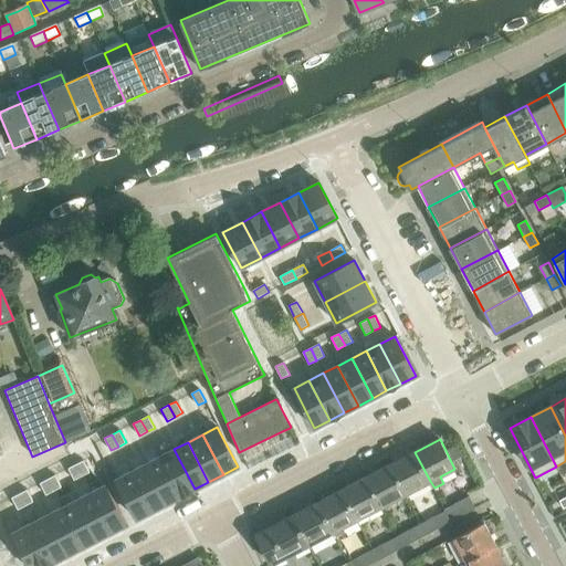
[(174,449),(159,457),(180,496),(195,489),(174,449)]
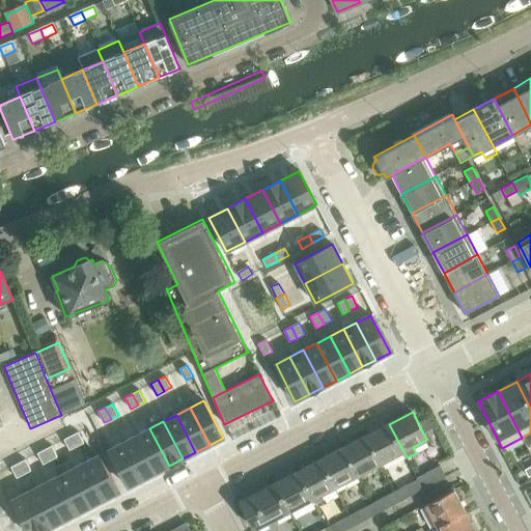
[(403,451),(389,424),(366,436),(381,464),(403,451)]
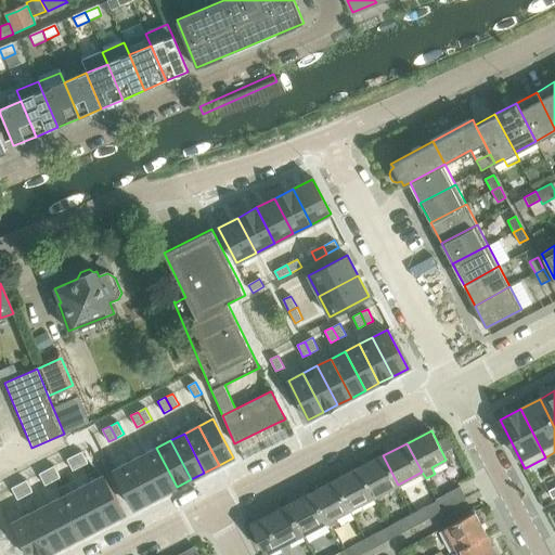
[(156,448),(142,455),(163,494),(177,487),(156,448)]
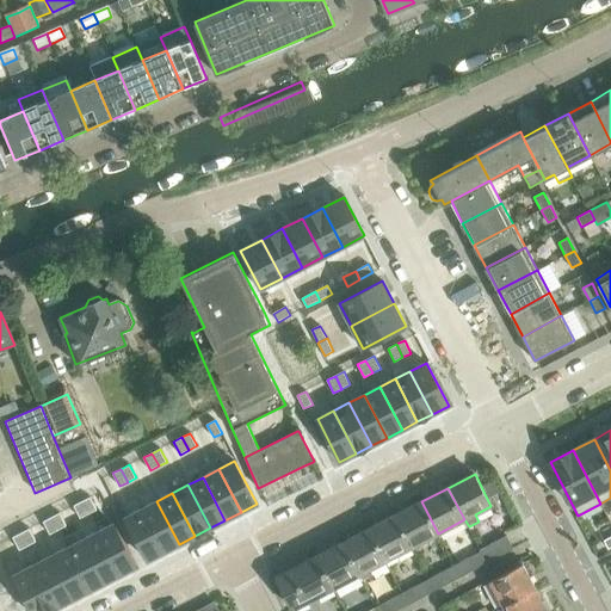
[(91,497),(82,501),(88,514),(97,510),(91,497)]
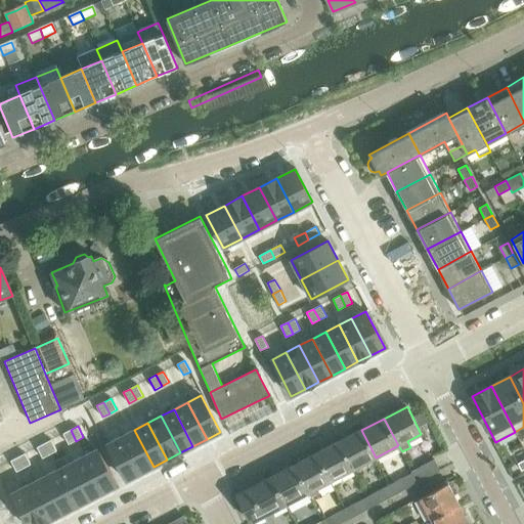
[(71,430),(63,434),(69,444),(76,441),(71,430)]
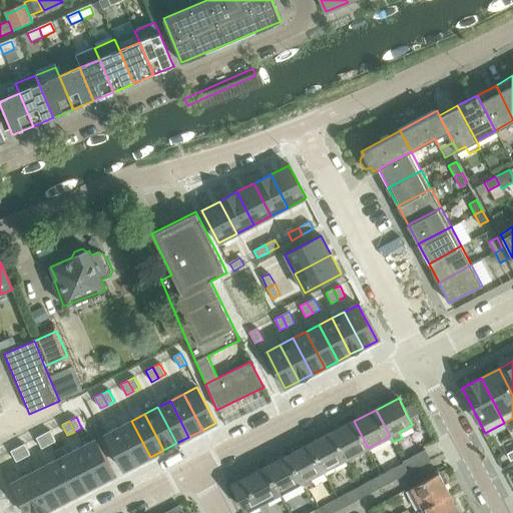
[(131,421),(119,427),(137,463),(150,457),(131,421)]
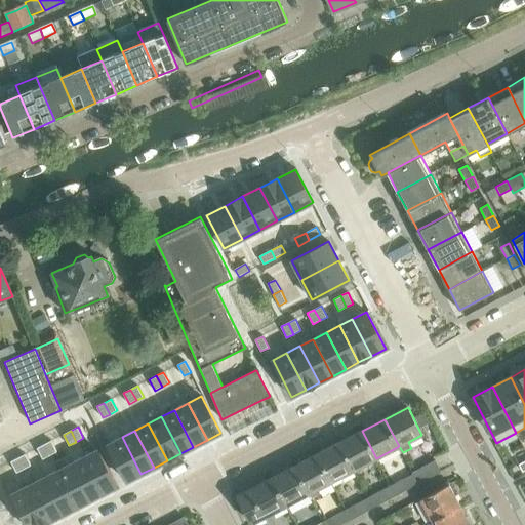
[(376,458),(362,431),(339,443),(354,470),(376,458)]
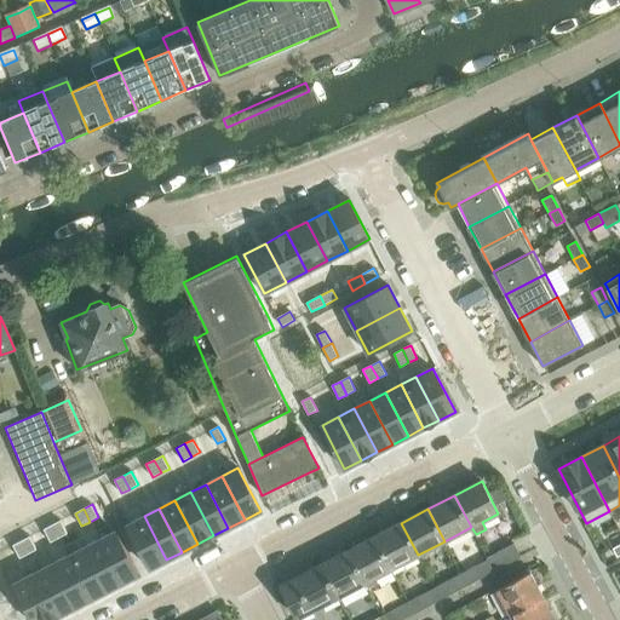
[(144,516),(127,524),(150,568),(166,560),(144,516)]
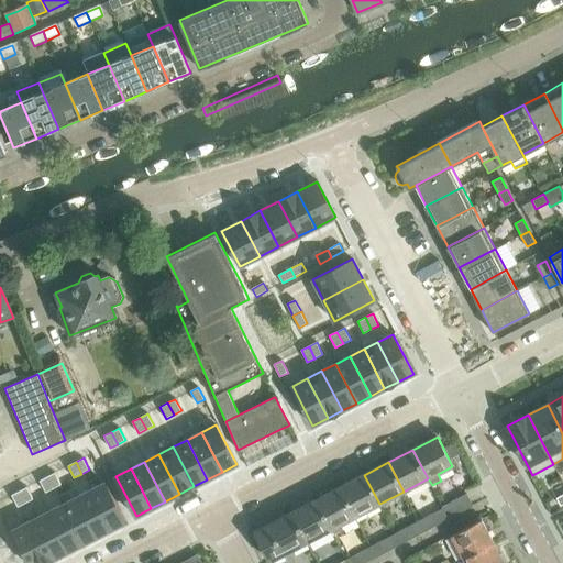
[(55,473),(47,476),(54,488),(62,484),(55,473)]
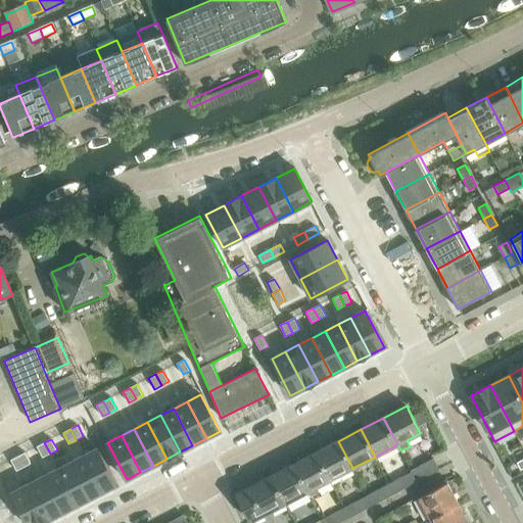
[(316,453),(330,480),(332,485),(341,480),(339,475),(352,468),(338,441),(316,453)]
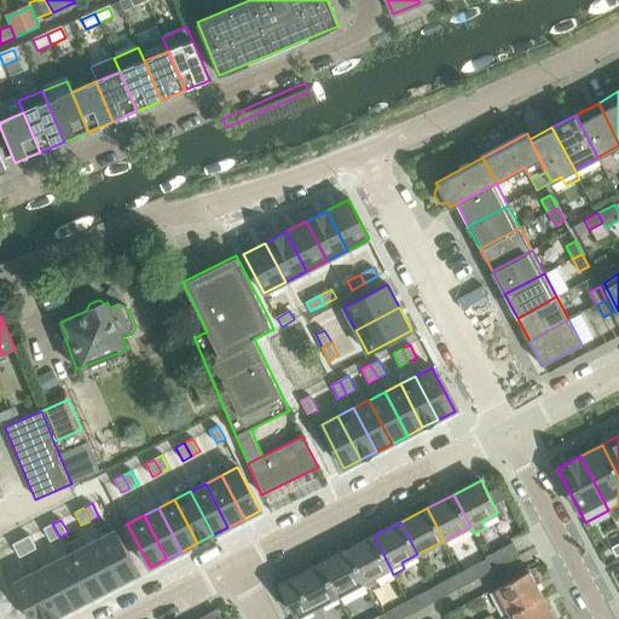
[(52,524),(44,528),(51,542),(59,537),(52,524)]
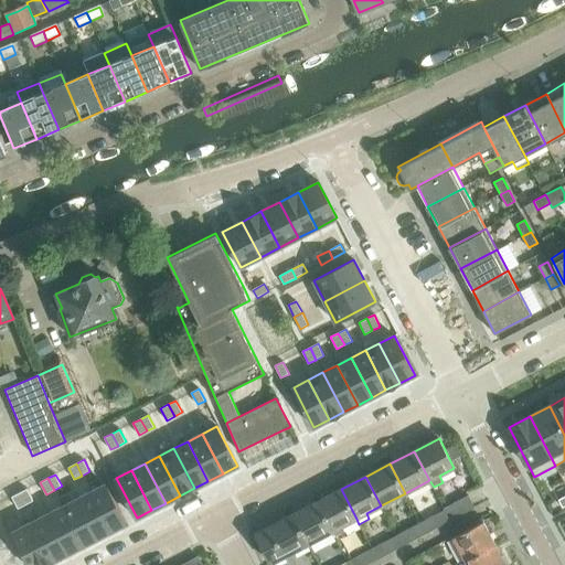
[(105,484),(91,491),(112,531),(126,523),(105,484)]
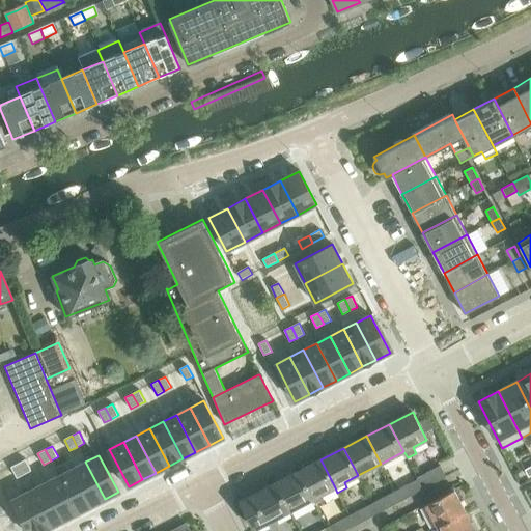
[(25,459),(19,463),(24,474),(31,470),(25,459)]
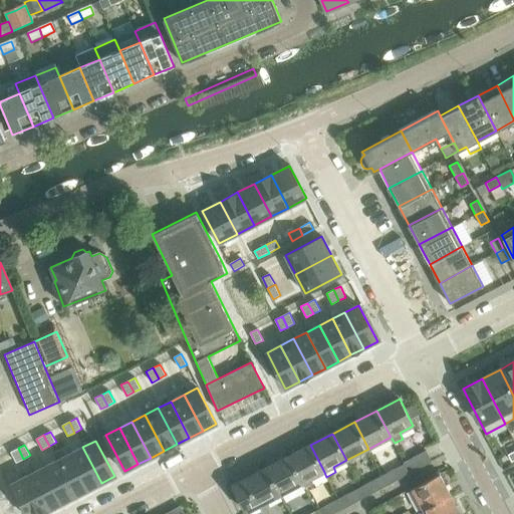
[(302,483),(304,488),(314,484),(311,478),(324,472),(310,445),(288,457),(302,483)]
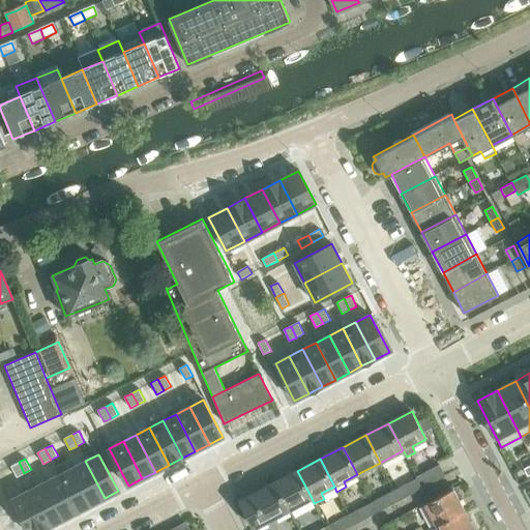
[(85,461),(71,468),(91,505),(105,498),(85,461)]
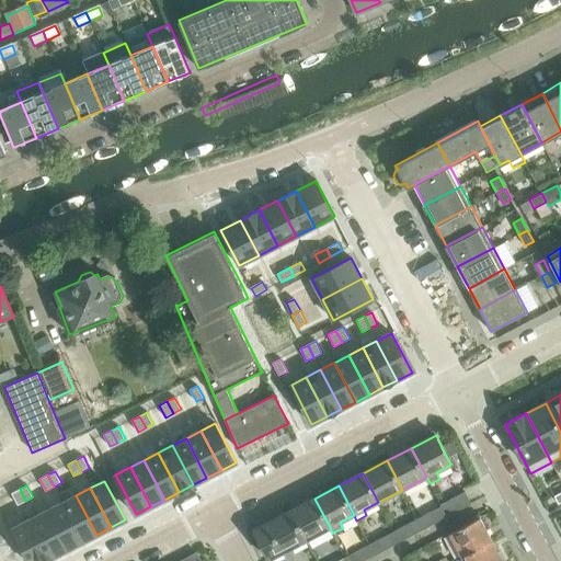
[(20,489),(12,493),(18,505),(25,501),(20,489)]
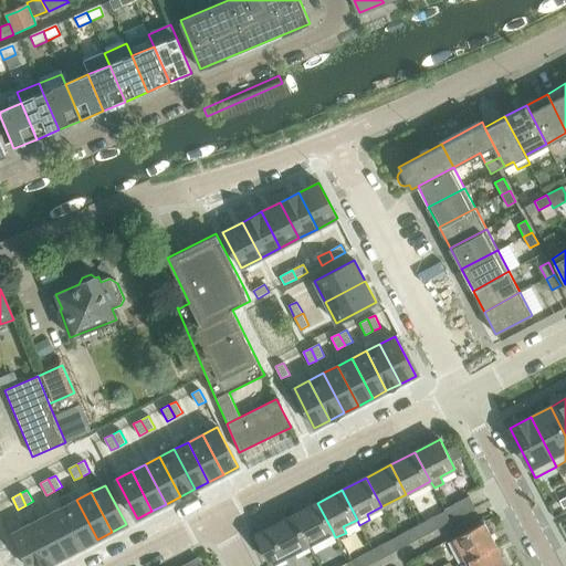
[(451,522),(475,509),(469,496),(446,510),(451,522)]
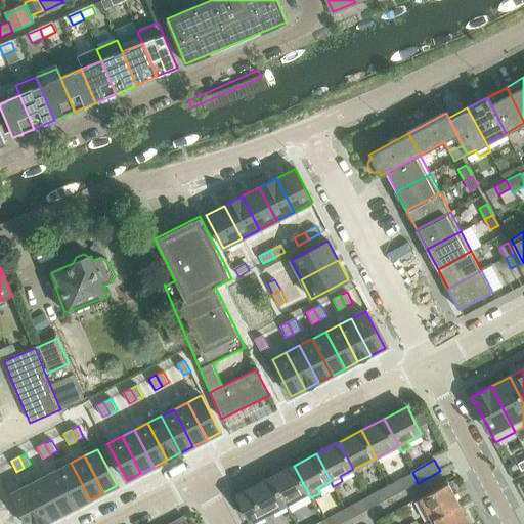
[(71,463),(57,470),(77,507),(90,499),(71,463)]
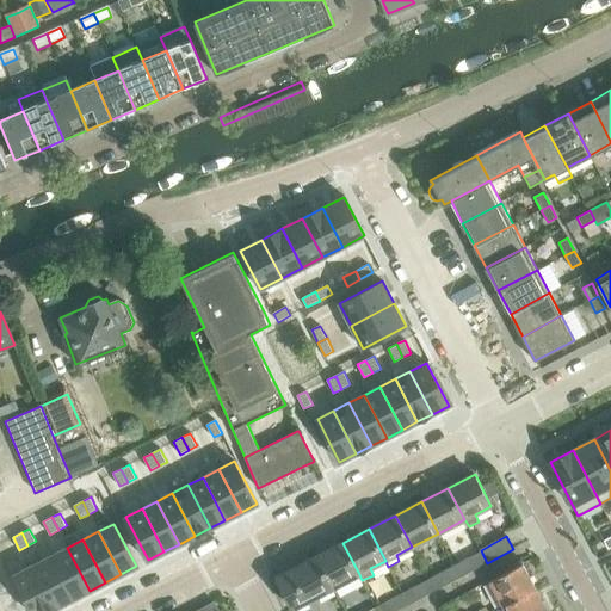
[(359,574),(343,543),(316,556),(333,588),(359,574)]
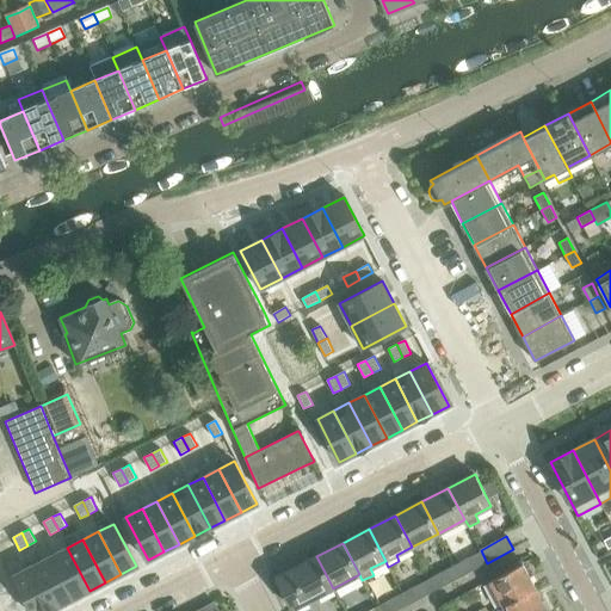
[(67,548),(53,555),(74,598),(90,591),(67,548)]
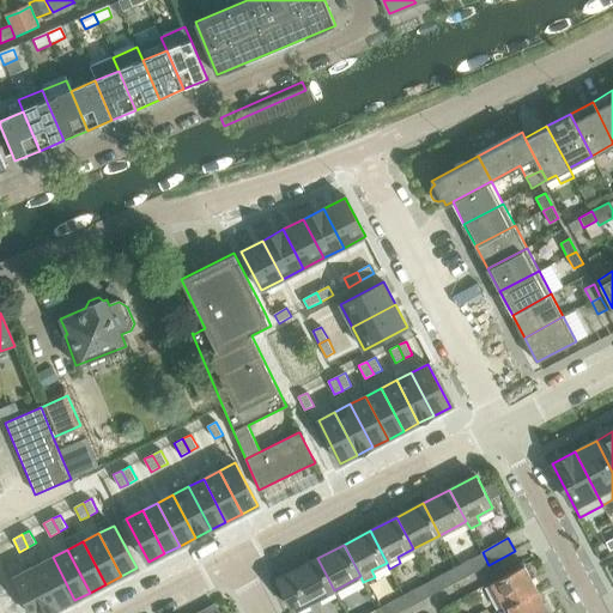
[(462,578),(489,565),(483,552),(456,566),(462,578)]
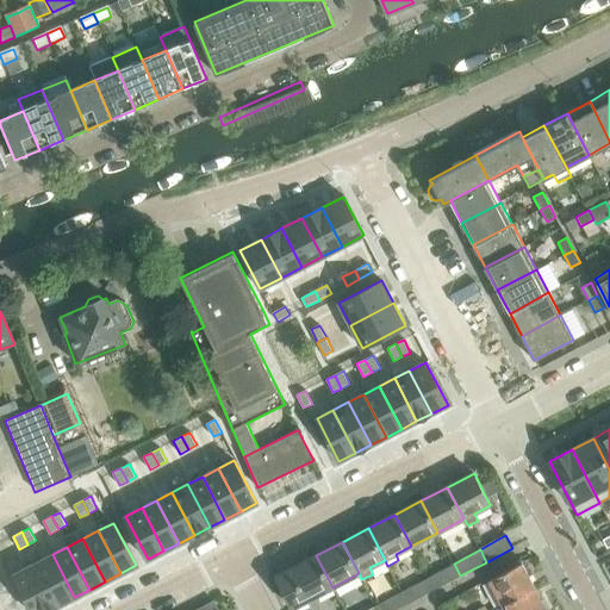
[(53,554),(37,562),(60,605),(74,597),(53,554)]
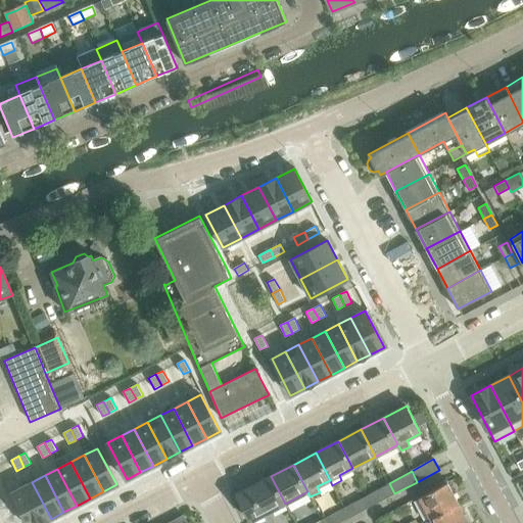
[(285,504),(271,476),(241,492),(254,519),(285,504)]
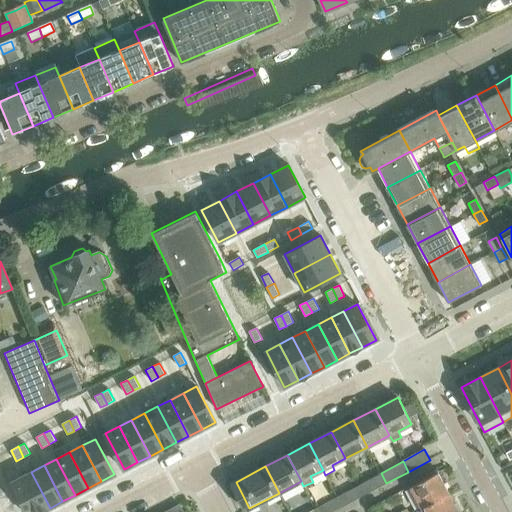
[(31,472),(11,482),(26,511),(41,511),(50,508),(31,472)]
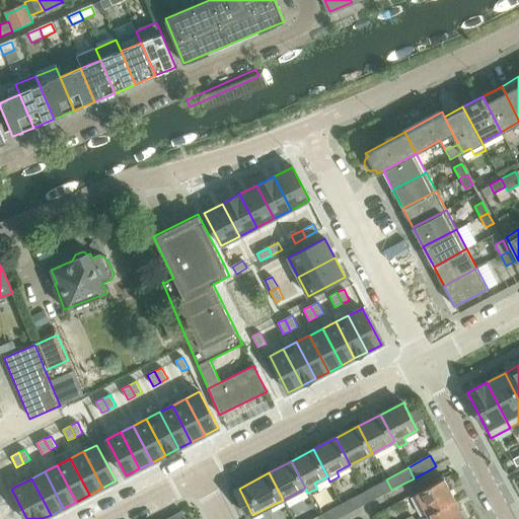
[(455,500),(444,478),(417,494),(428,514),(455,500)]
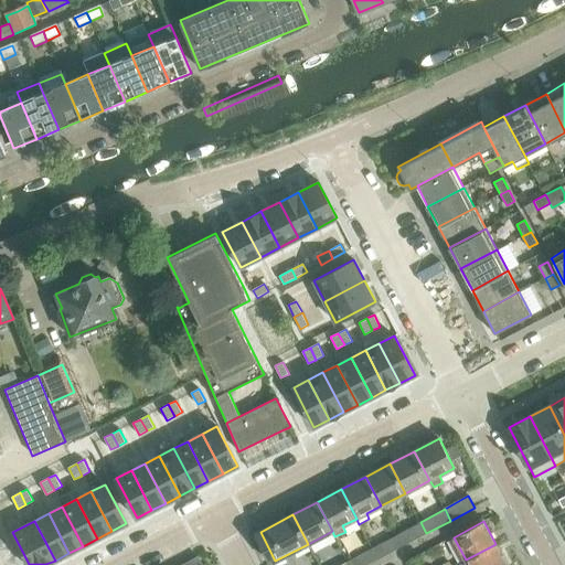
[(402,546),(426,533),(420,522),(395,534),(402,546)]
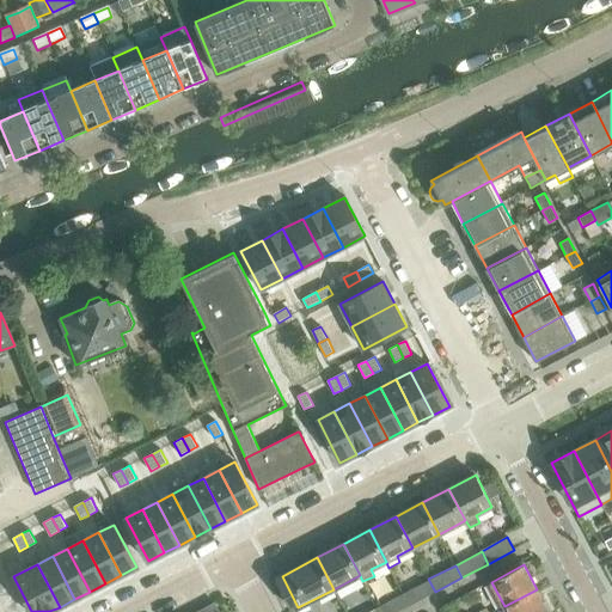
[(409,606),(435,592),(428,579),(402,593),(409,606)]
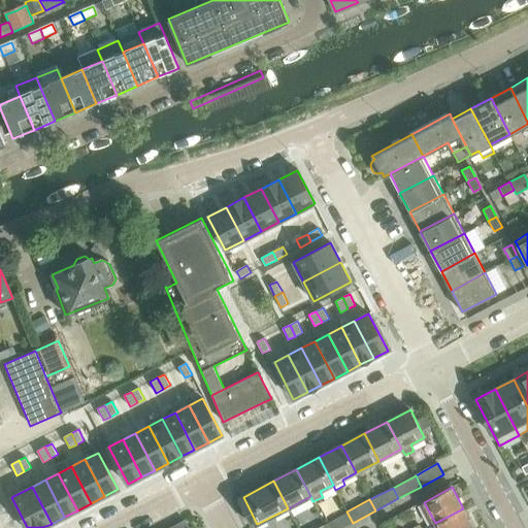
[(473,527),(463,508),(435,523),(437,527),(473,527)]
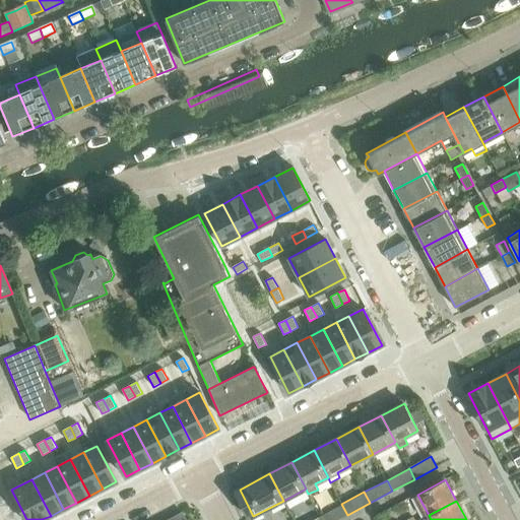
[(321,519),(337,519),(347,515),(341,504),(319,516),(321,519)]
